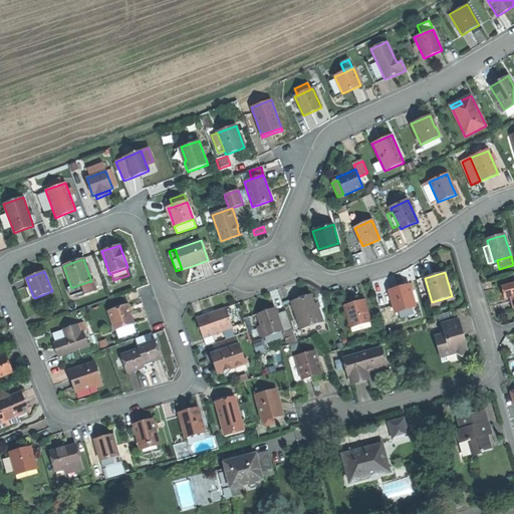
[(91,284),(90,281),(81,284),(84,295),(98,290),(95,283),(91,284)]
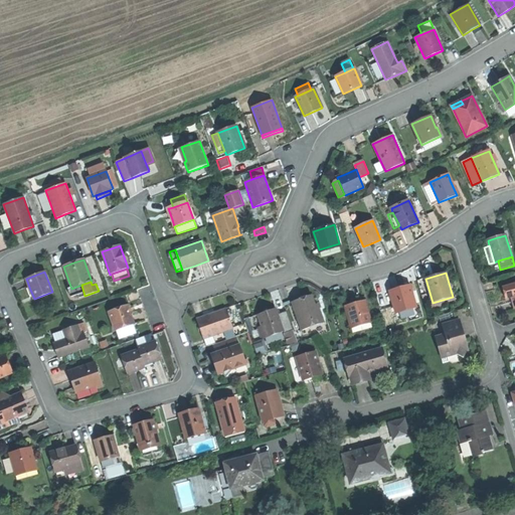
[(514,308),(514,284),(505,287),(508,298),(511,297),(513,303),(514,309),(514,308)]
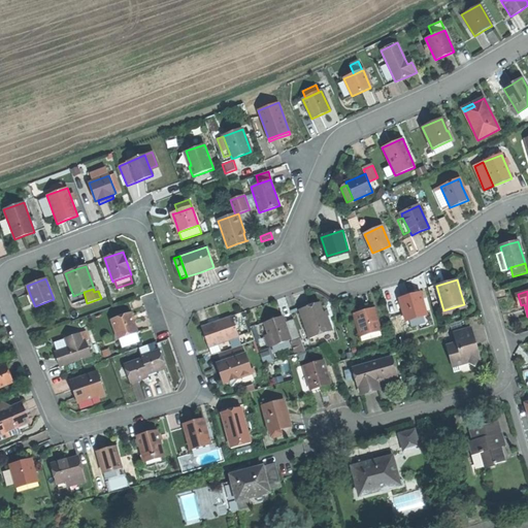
[(400,300),(406,321),(427,316),(422,297),(411,300),(410,297),(409,298),(400,300)]
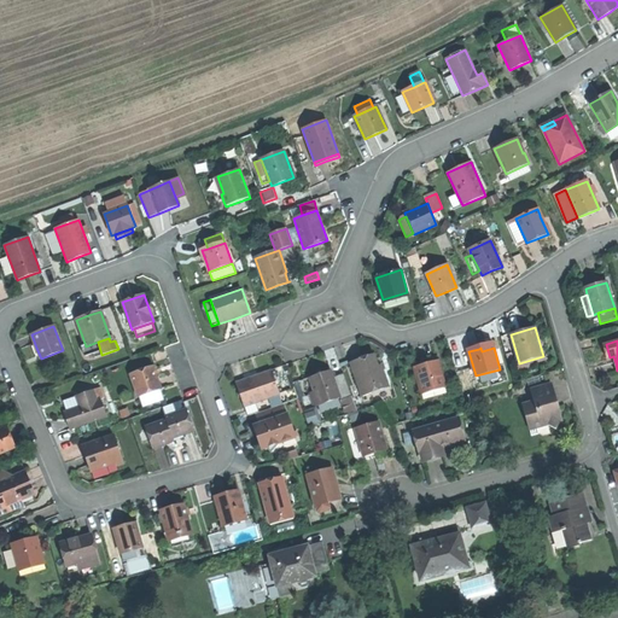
[(350,362),(362,396),(389,386),(385,375),(383,377),(374,354),(361,359),(350,362)]
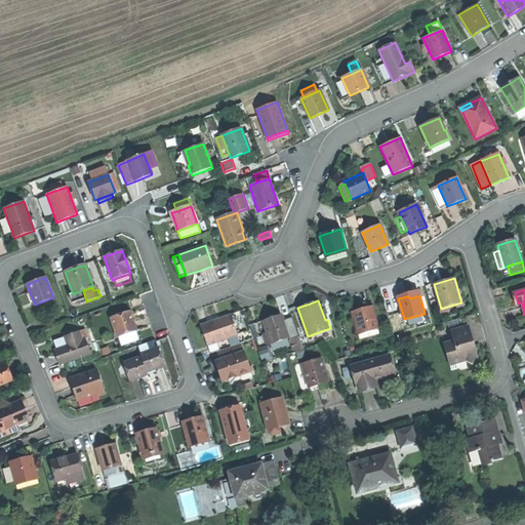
[(352,312),(358,335),(378,329),(372,306),(361,309),(352,312)]
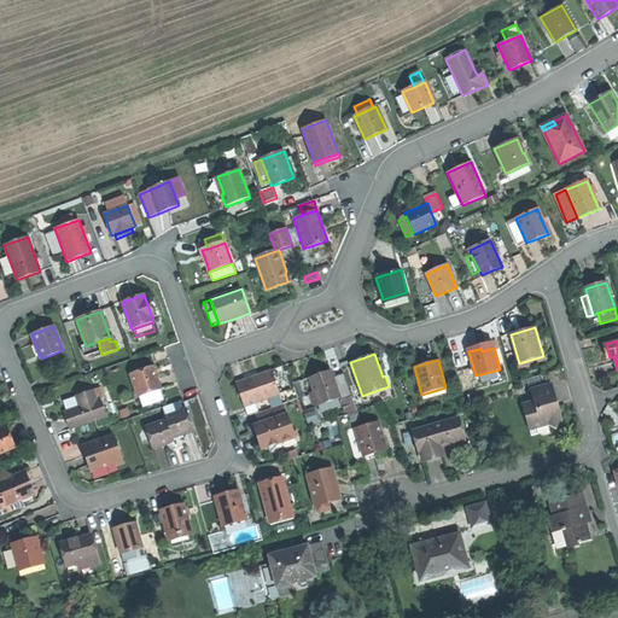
[(152,367),(130,374),(139,397),(140,397),(161,390),(156,377),(152,367)]
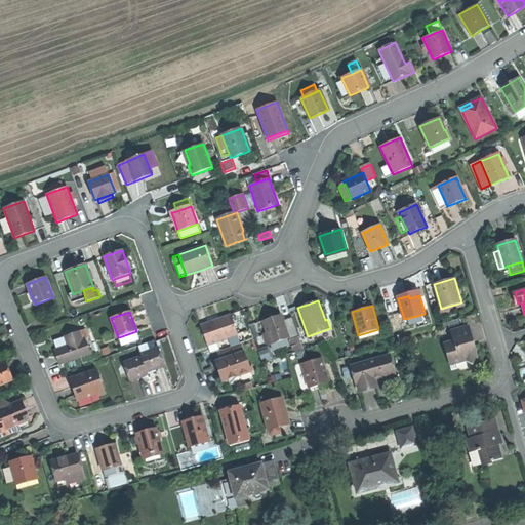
[(263,334),(267,346),(289,337),(283,321),(281,315),(275,317),(271,314),(268,319),(266,320),(263,321),(267,332),(263,334)]
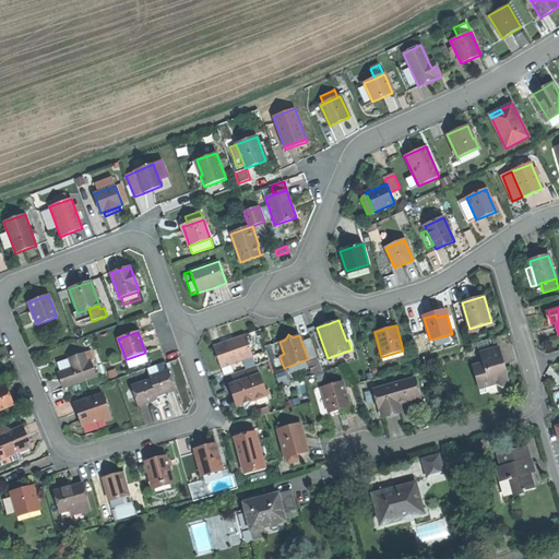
[(221,368),(252,356),(246,335),(229,341),(214,346),(221,368)]
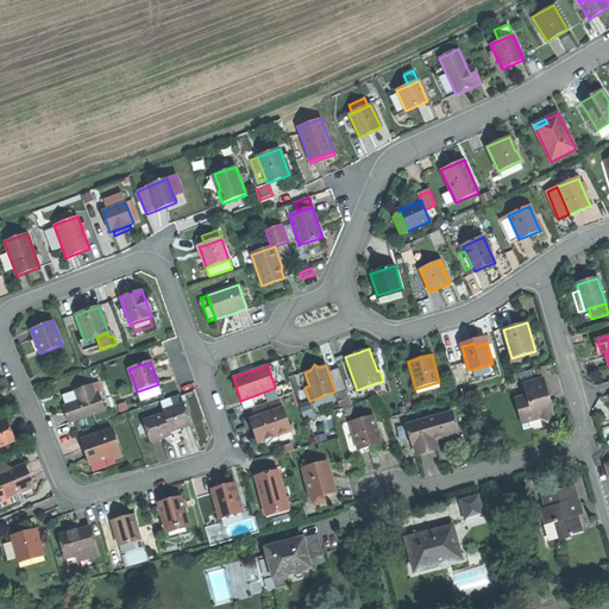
[(339,368),(328,372),(336,391),(337,394),(346,390),(339,368)]
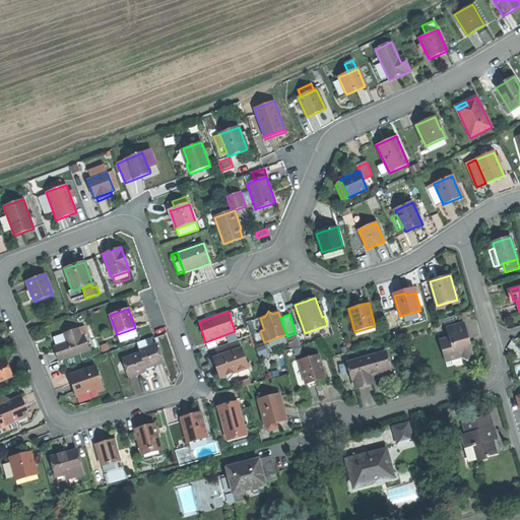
[(463,323),(447,327),(449,337),(440,340),(444,354),(450,353),(452,361),(462,358),(468,361),(470,355),(473,354),(469,341),(468,342),(466,342),(465,337),(467,337),(463,323)]
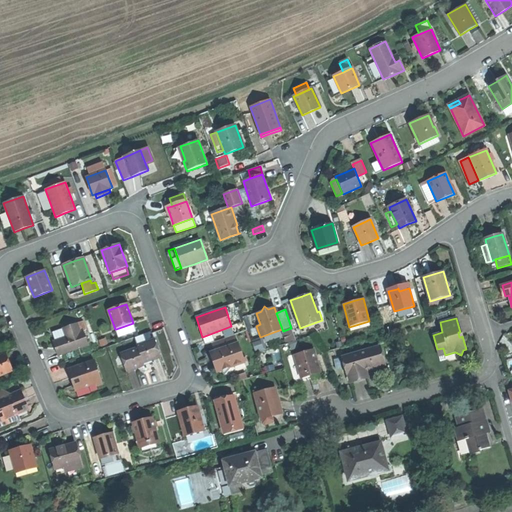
[(58,356),(88,345),(83,331),(80,332),(77,323),(63,328),(66,337),(53,342),(56,349),(58,356)]
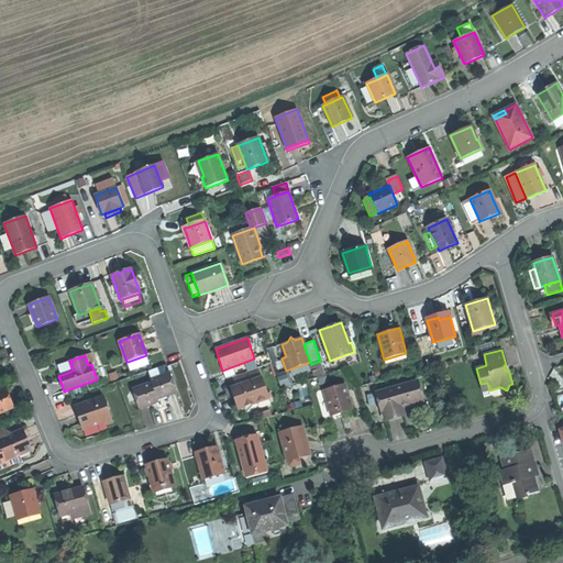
[(150,364),(146,355),(128,362),(131,370),(150,364)]
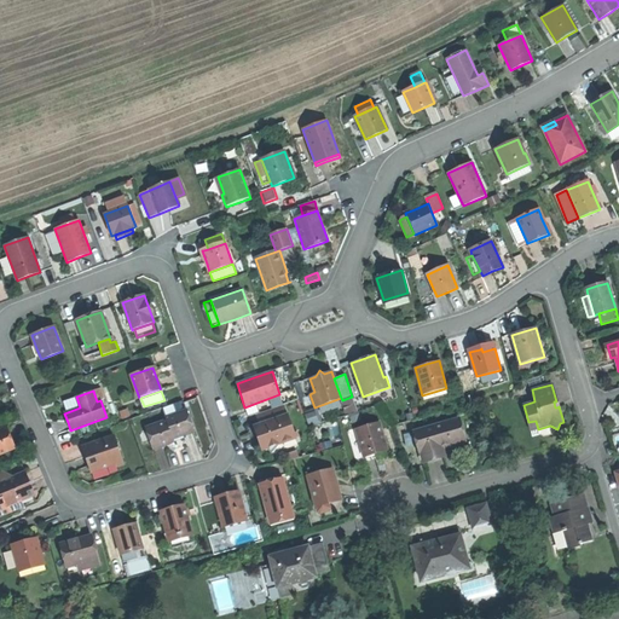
[(265,421),(266,423),(288,416),(283,405),(256,415),(259,423),(265,421)]
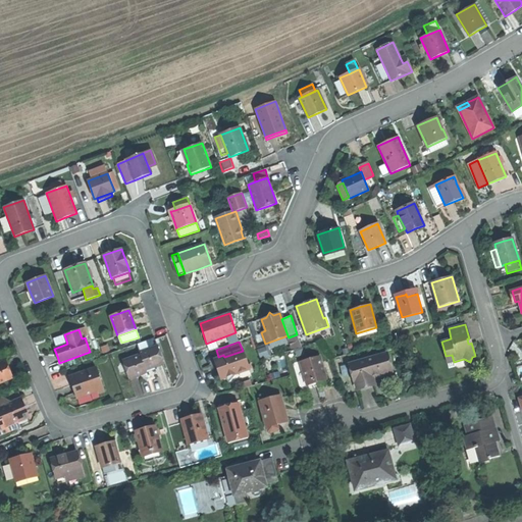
[(261,357),(271,356),(269,346),(259,348),(261,357)]
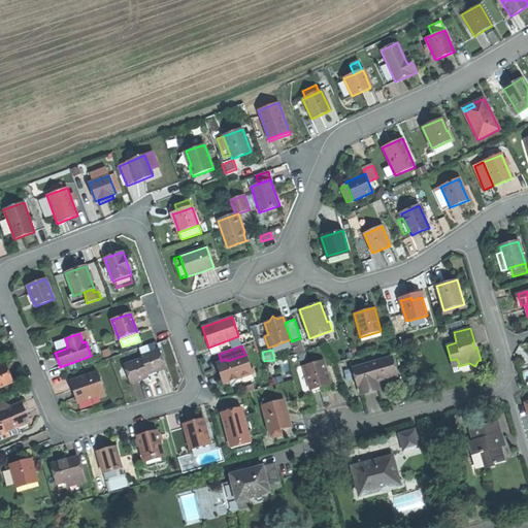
[(141,356),(142,359),(147,374),(157,371),(165,368),(159,351),(141,356)]
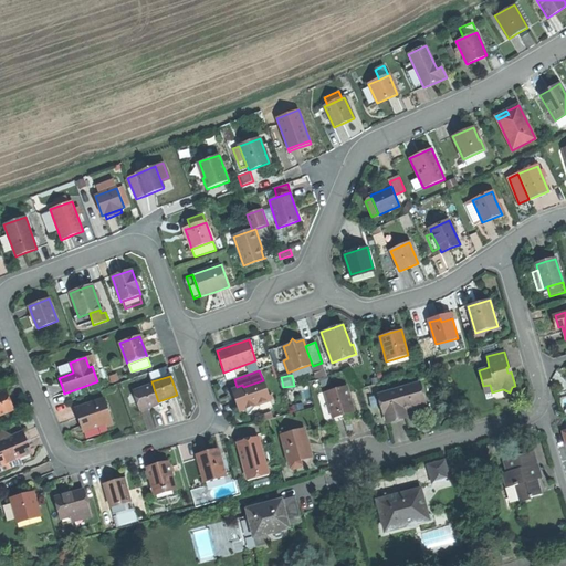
[(263,380),(243,387),(244,390),(234,395),(237,402),(240,411),(243,410),(249,413),(258,404),(259,405),(270,400),(263,380)]
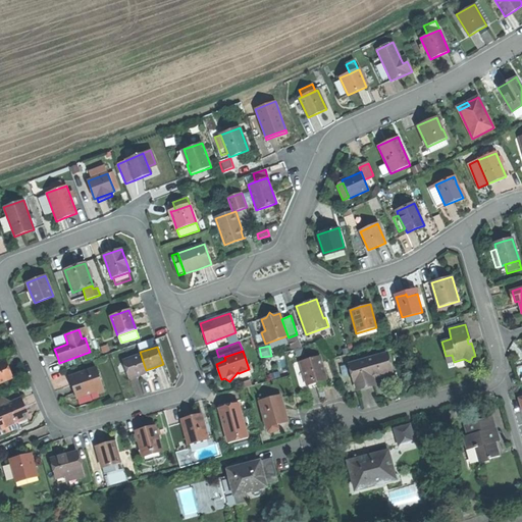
[(387,354),(350,364),(355,381),(356,381),(358,389),(375,385),(372,376),(371,373),(376,372),(377,375),(392,371),(387,354)]
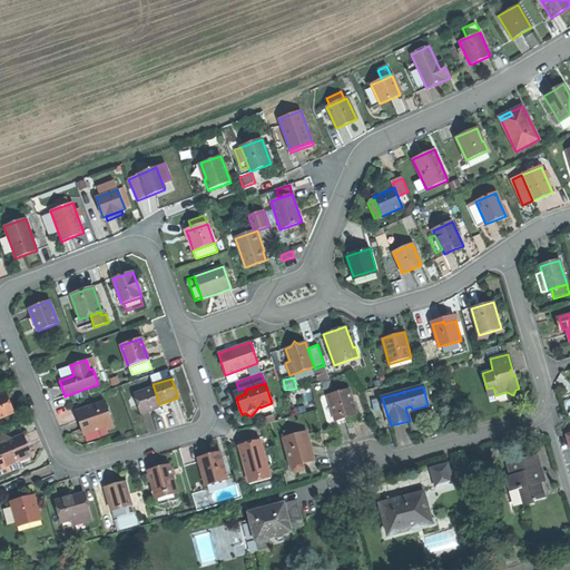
[(135,394),(141,413),(151,410),(160,406),(159,404),(154,387),(135,394)]
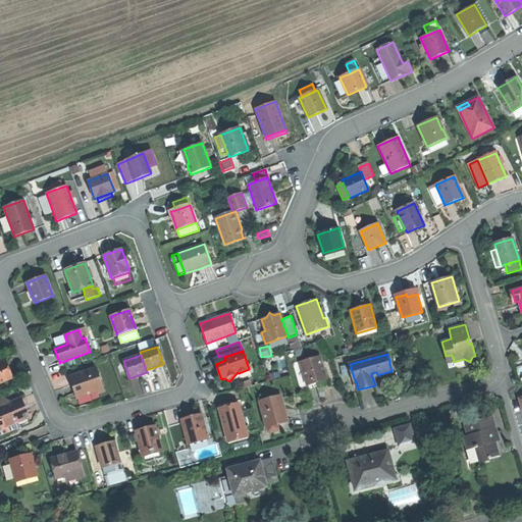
[(455,366),(454,362),(452,355),(446,356),(447,363),(448,363),(449,368),(455,366)]
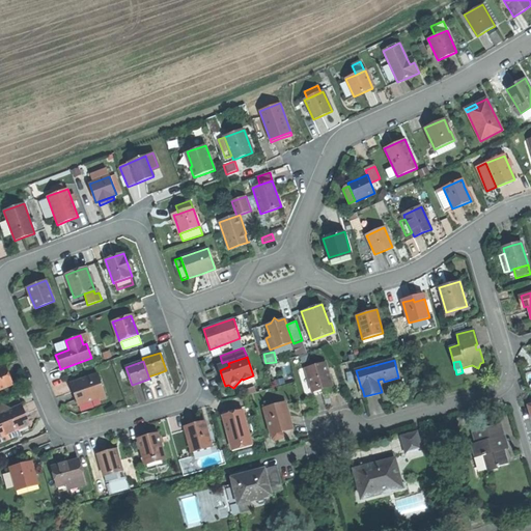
[(326,363),(306,369),(312,392),(323,389),(332,387),(326,363)]
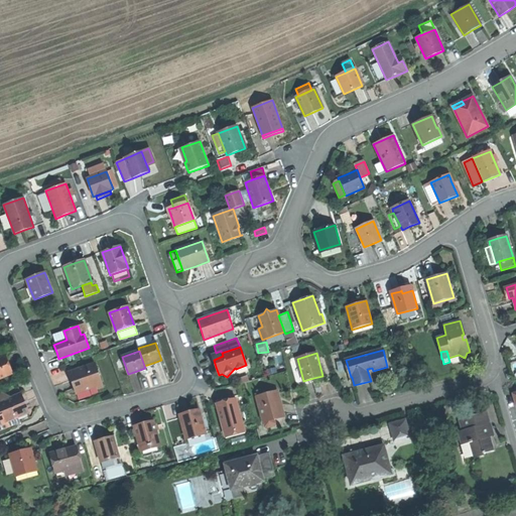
[(5,357),(0,358),(0,379),(12,374),(9,365),(5,357)]
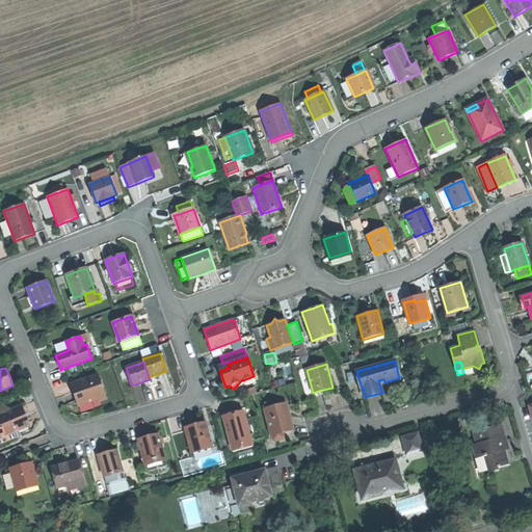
[(308,394),(313,393),(307,370),(301,371),(308,394)]
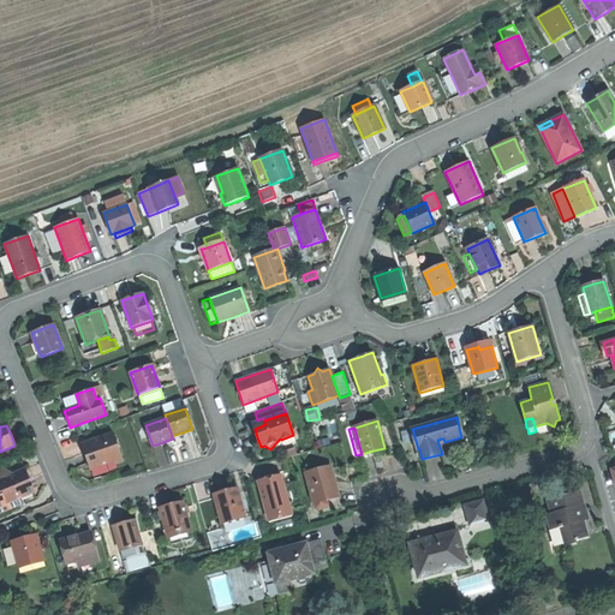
[(113,434),(82,445),(90,466),(100,463),(105,460),(107,464),(123,459),(113,434)]
